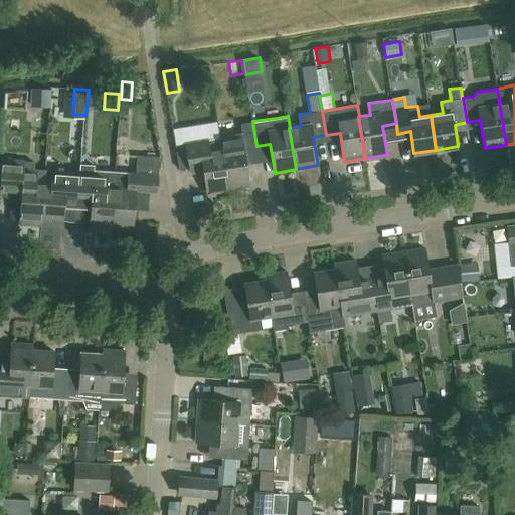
[(242,133),(231,135),(219,137),(228,190),(250,187),(248,180),(245,158),(259,156),(256,146),(252,121),(240,124),(242,133)]
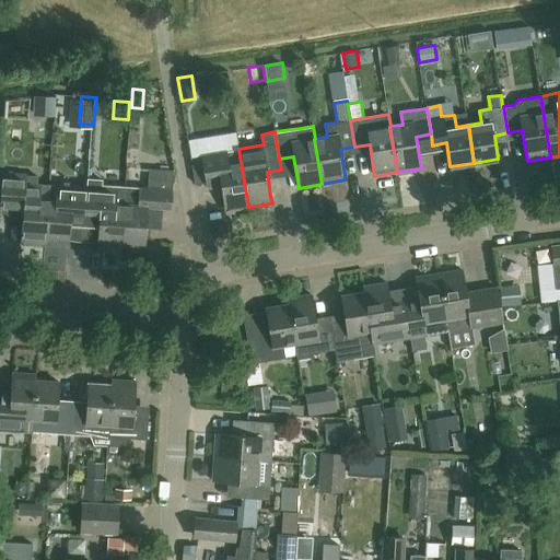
[(88,172),(97,173),(101,147),(91,146),(88,172)]
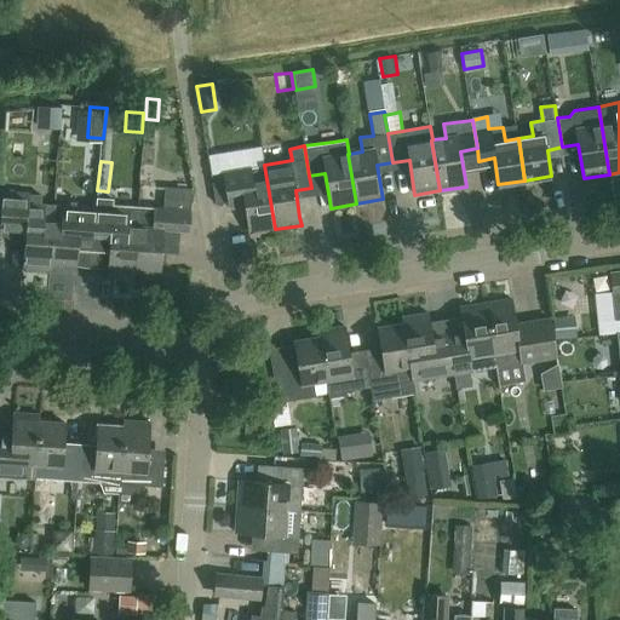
[(264,165),(251,167),(223,172),(228,201),(244,199),(247,225),(248,234),(275,229),(264,165)]
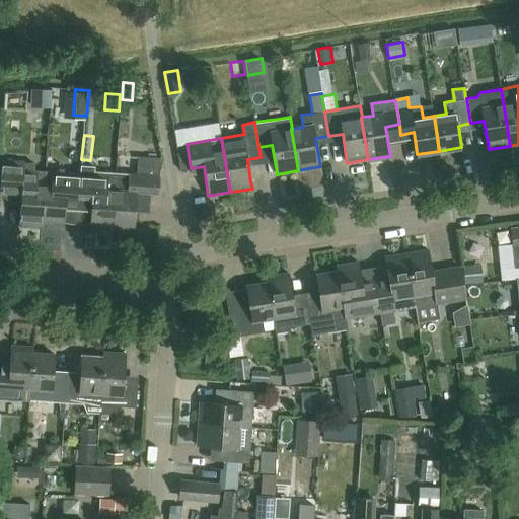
[(187,144),(176,145),(180,170),(191,168),(187,144)]
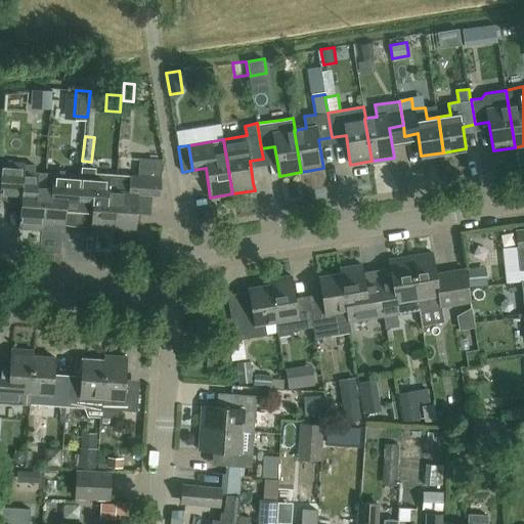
[(129,175),(129,176),(117,175),(114,227),(136,229),(138,206),(151,207),(151,194),(160,194),(162,178),(161,178),(162,160),(139,158),(138,176),(129,175)]
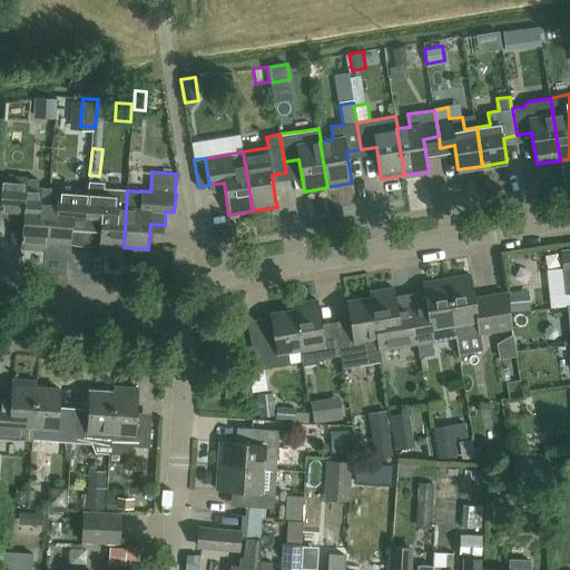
[(38,179),(2,177),(0,208),(0,214),(23,216),(21,247),(46,249),(49,190),(37,189),(38,179)]
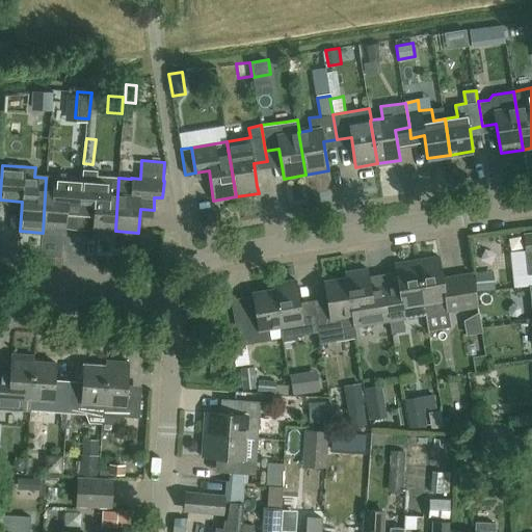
[(80,206),(79,216),(94,217),(92,236),(115,238),(115,231),(118,178),(97,177),(97,170),(83,170),(82,181),(80,206)]
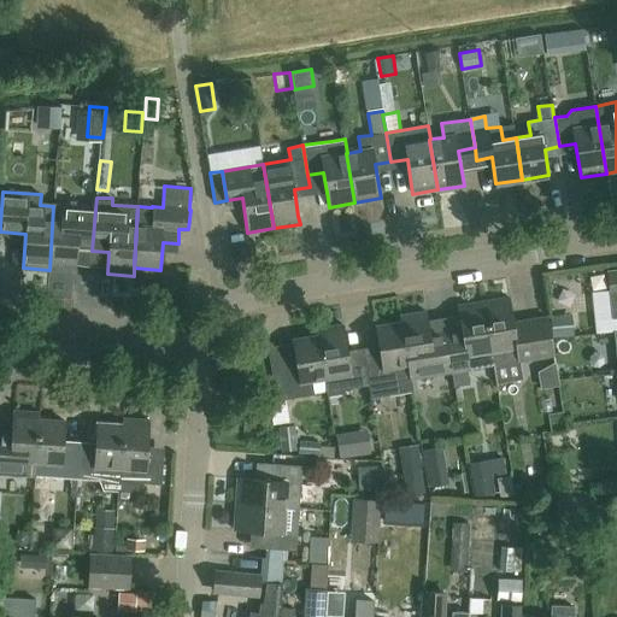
[(95,210),(53,206),(50,270),(75,271),(77,250),(92,251),(93,239),(95,210)]
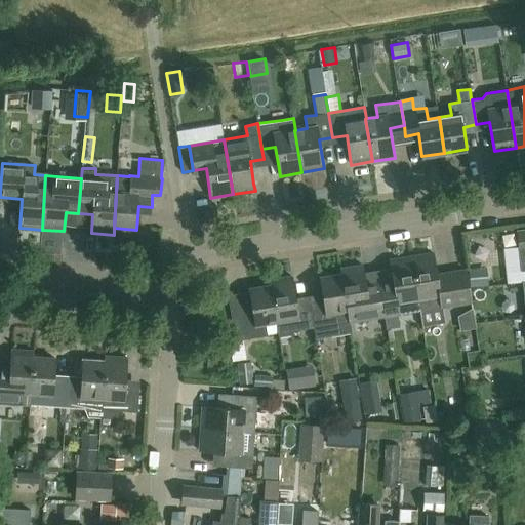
[(411,256),(418,298),(430,296),(431,303),(432,308),(444,306),(456,304),(472,301),(469,285),(467,269),(451,271),(437,274),(434,259),(433,253),(411,256)]
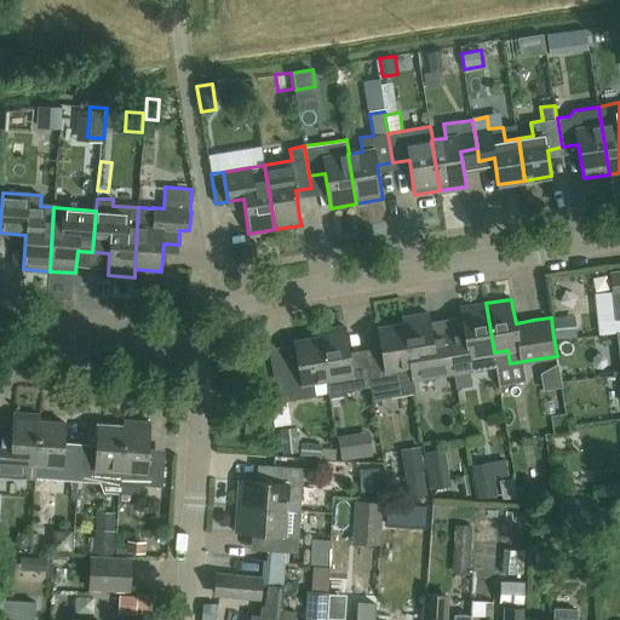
[(463,323),(466,340),(451,343),(455,373),(457,388),(464,386),(471,385),(471,378),(470,371),(476,369),(483,368),(482,361),(481,355),(494,352),(486,303),(460,308),(463,323)]
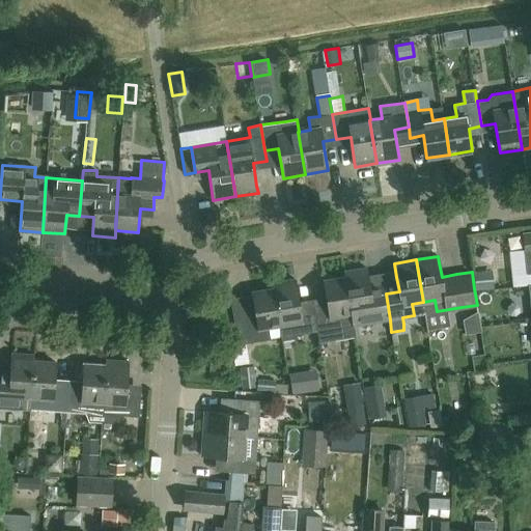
[(367,273),(346,277),(354,326),(390,319),(386,294),(385,287),(370,289),(367,273)]
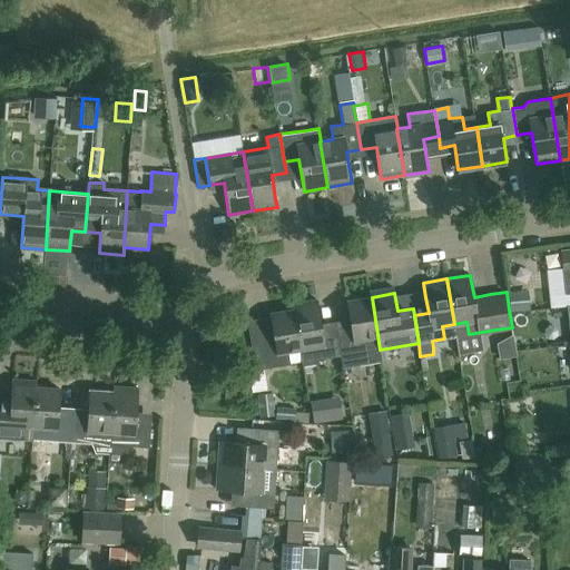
[(336,327),(341,355),(343,367),(381,362),(380,350),(372,297),(347,301),(351,325),(336,327)]
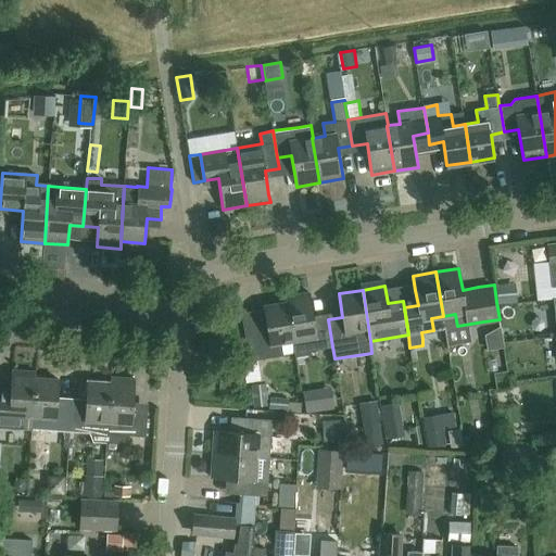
[(332,346),(328,319),(314,321),(310,292),(285,295),(286,302),(287,302),(293,340),(306,339),(307,350),(332,346)]
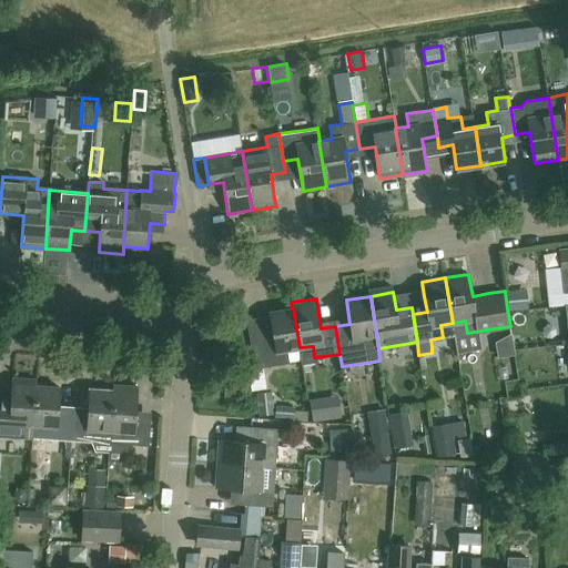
[(293,308),(292,308),(270,312),(274,336),(259,338),(263,366),(288,363),(286,350),(300,347),(293,308)]
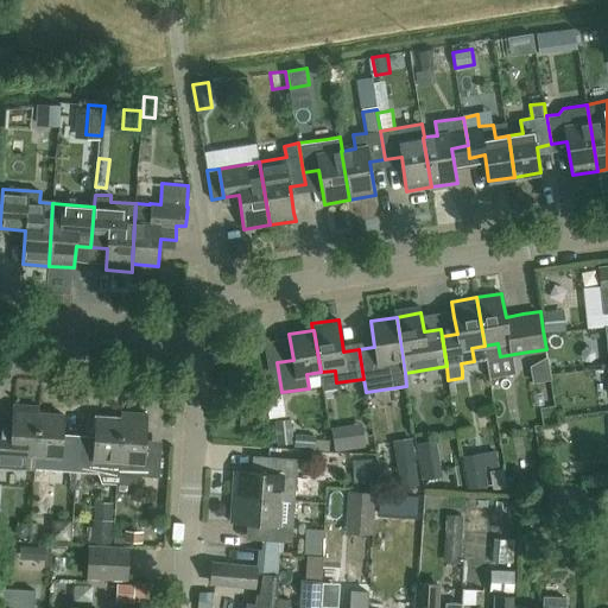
[(289,393),(273,394),(276,418),(291,417),(289,393)]
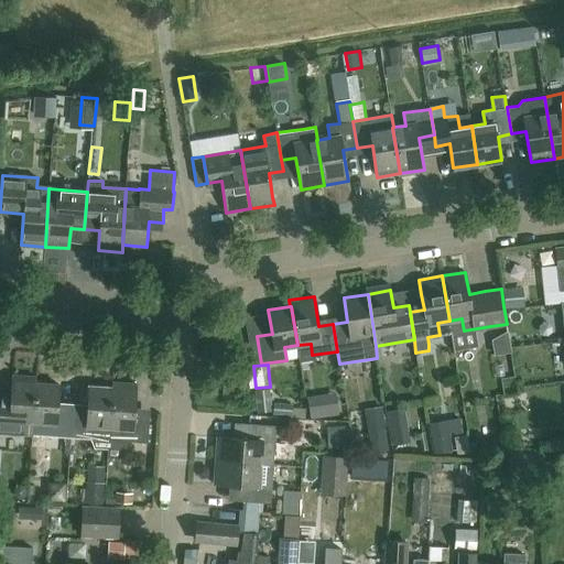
[(0,432),(20,433),(32,434),(33,423),(33,422),(35,382),(36,382),(36,376),(13,375),(11,405),(0,404),(0,432)]
